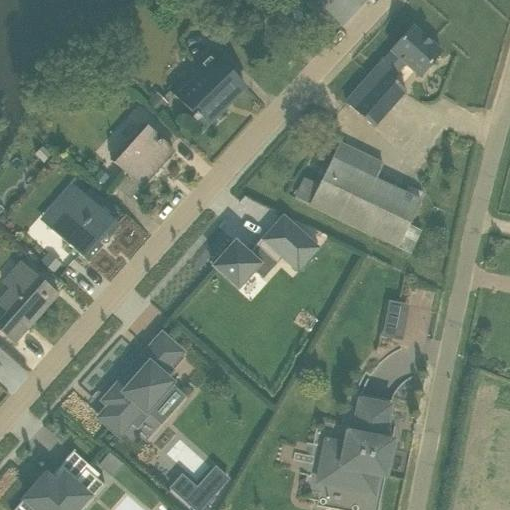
[(381,66),(380,65),(347,101),(375,126),(407,89),(394,77),(408,62),(422,75),(443,51),(414,26),(393,49),(394,50),(381,66)]
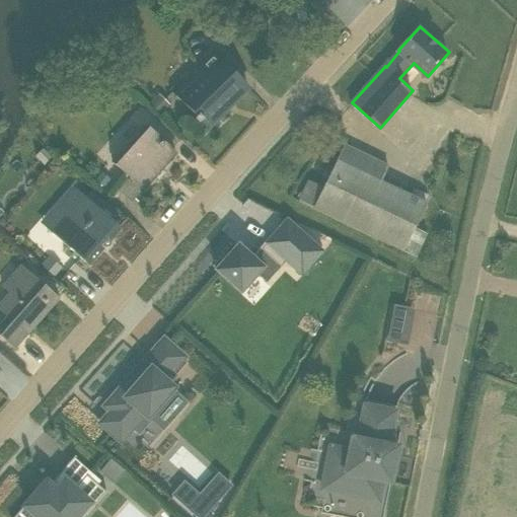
[(179,89),(177,87),(174,90),(199,116),(197,118),(202,122),(204,120),(209,126),(229,106),(227,105),(234,98),(235,100),(249,87),(214,50),(200,64),(202,67),(179,89)]
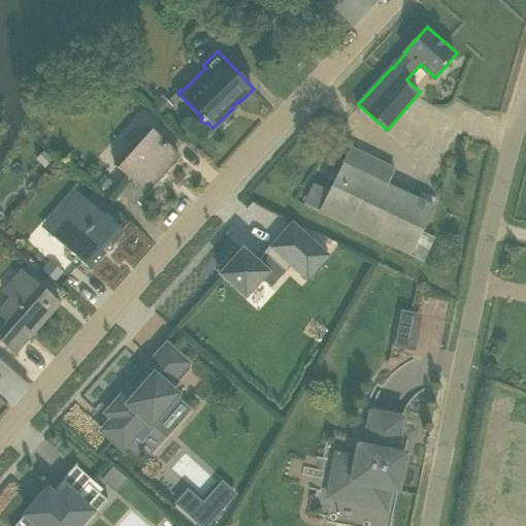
[(118,166),(148,191),(148,192),(181,155),(151,129),(118,166)]
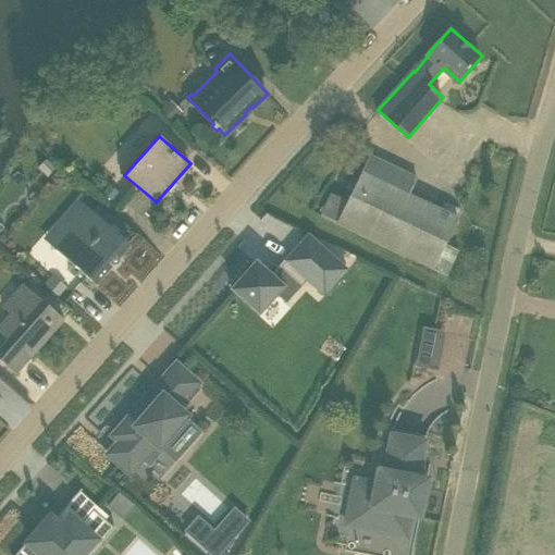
[(460,217),(442,208),(411,193),(419,176),(372,153),(349,200),(333,193),(323,214),(448,275),(460,249),(447,243),(460,217)]
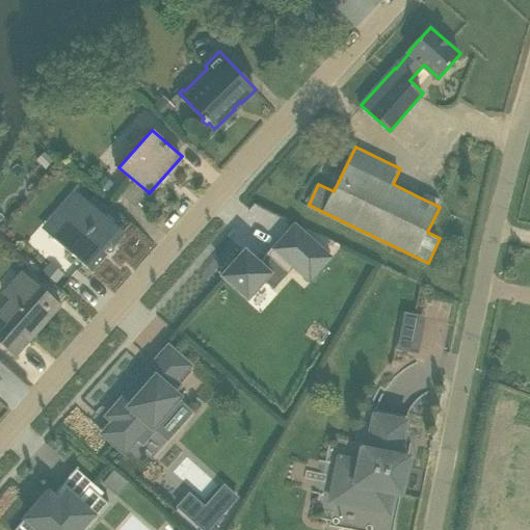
[(115,246),(113,244),(125,232),(88,201),(58,236),(75,250),(73,254),(91,270),(107,253),(109,253),(111,253),(113,252),(114,250),(115,248),(115,246)]
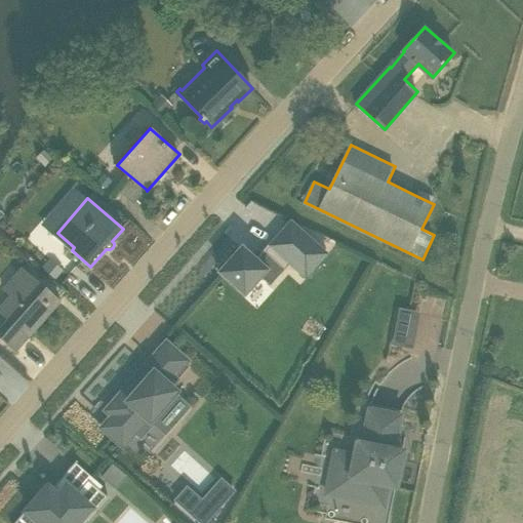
[(329,253),(292,219),(270,244),(307,278),(329,253)]
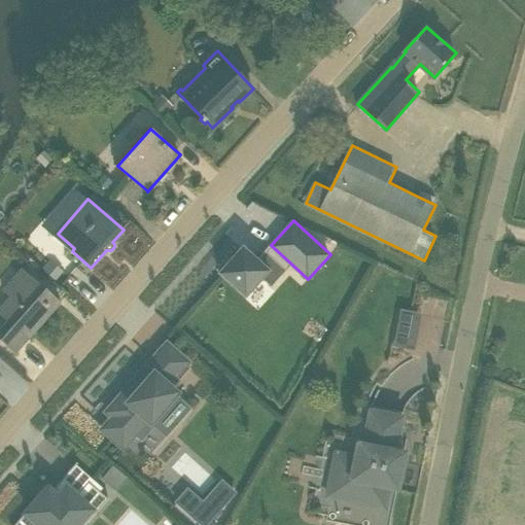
[(273,286),(287,270),(267,251),(258,260),(244,247),(232,260),(229,258),(219,269),(222,272),(220,273),(246,296),(264,278),(273,286)]
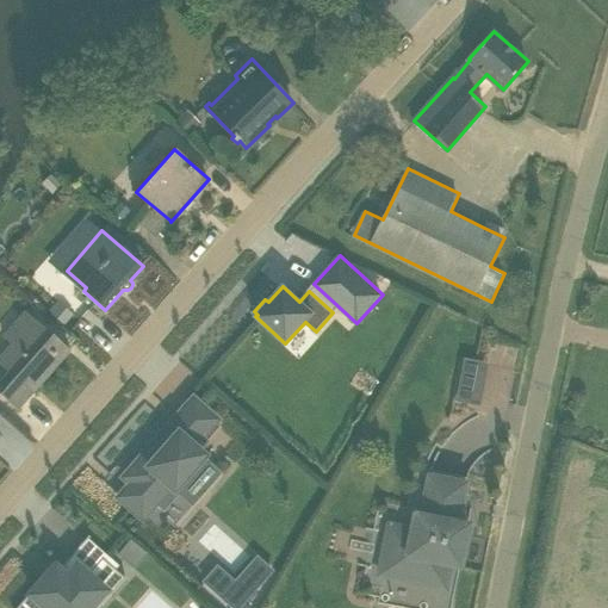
[(74,312),(60,299),(51,309),(66,321),(74,312)]
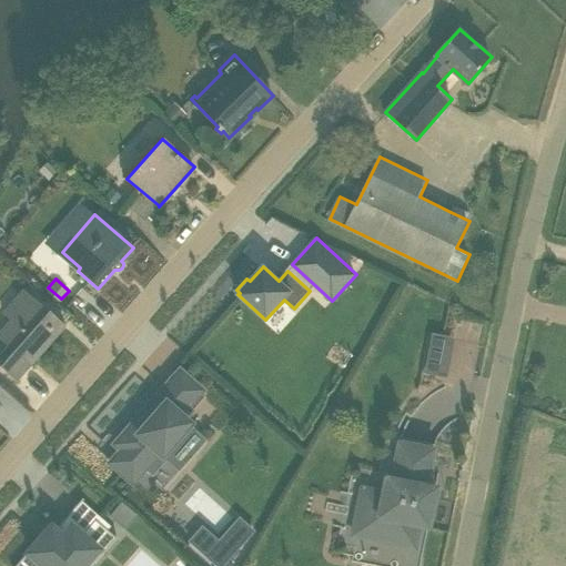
[(0,334),(0,336),(9,345),(0,354),(0,364),(17,380),(66,324),(26,290),(4,313),(12,320),(0,334)]
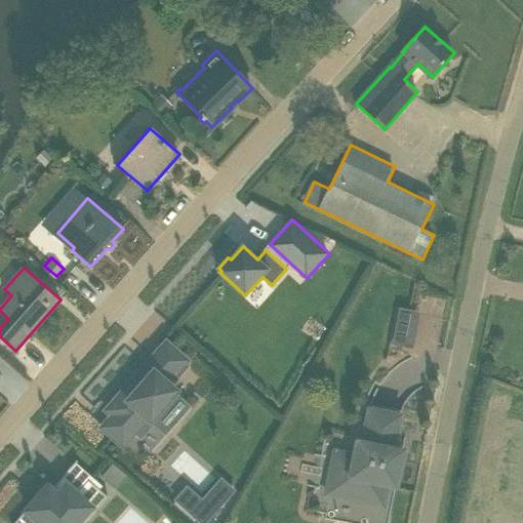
[(416,347),(424,310),(401,306),(394,343),(416,347)]
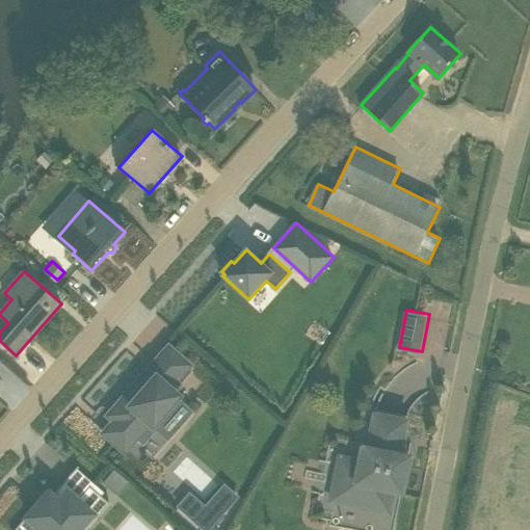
[(126,449),(136,438),(144,446),(183,401),(176,394),(185,383),(158,361),(139,382),(142,386),(134,395),(131,392),(110,416),(117,421),(107,433),(126,449)]
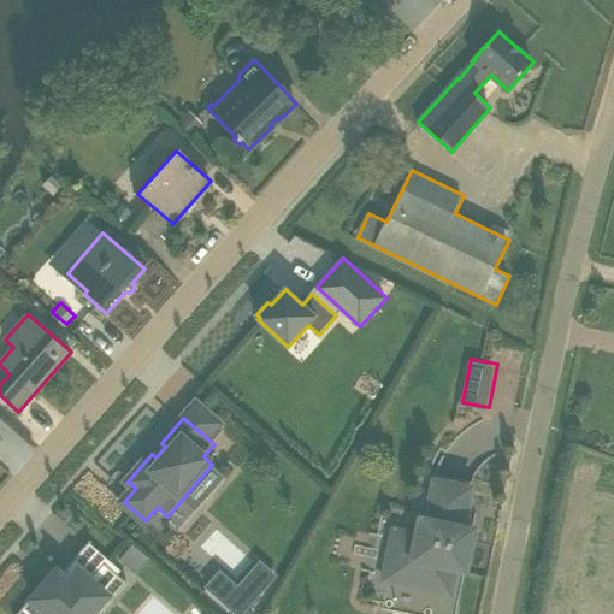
[(414,613),(456,613),(474,530),(477,519),(466,517),(472,488),(429,479),(418,533),(395,529),(384,579),(388,580),(383,608),(414,613)]
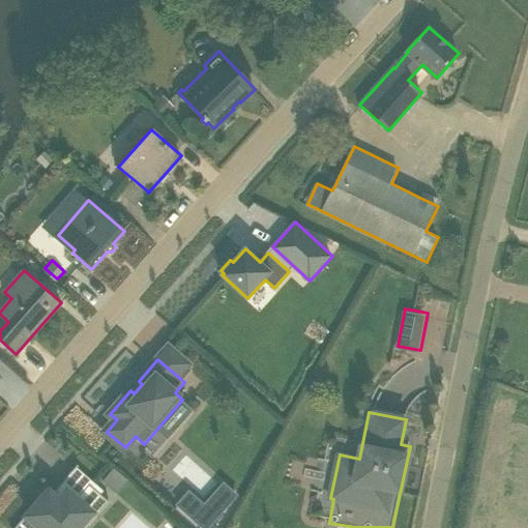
[(119,492),(129,479),(115,467),(105,479),(119,492)]
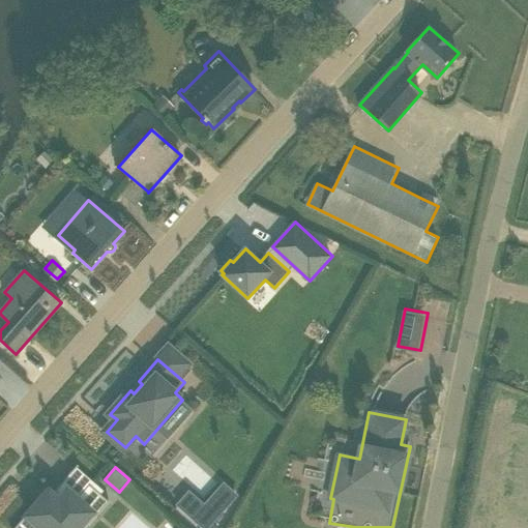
[(191,491),(180,503),(207,527),(237,494),(226,482),(206,504),(191,491)]
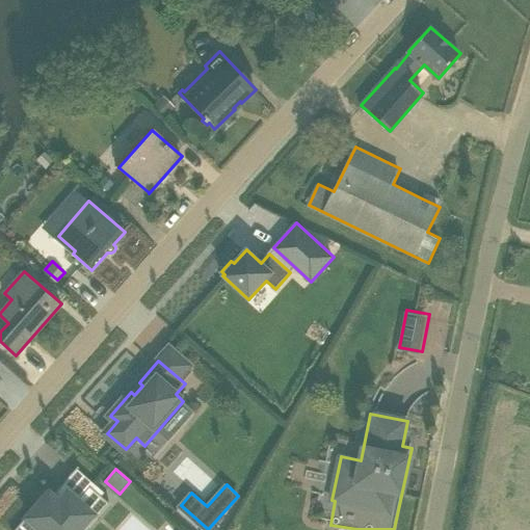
[(78,501),(60,486),(44,505),(41,503),(37,507),(36,506),(15,529),(78,529),(86,522),(90,526),(110,503),(90,486),(78,501)]
